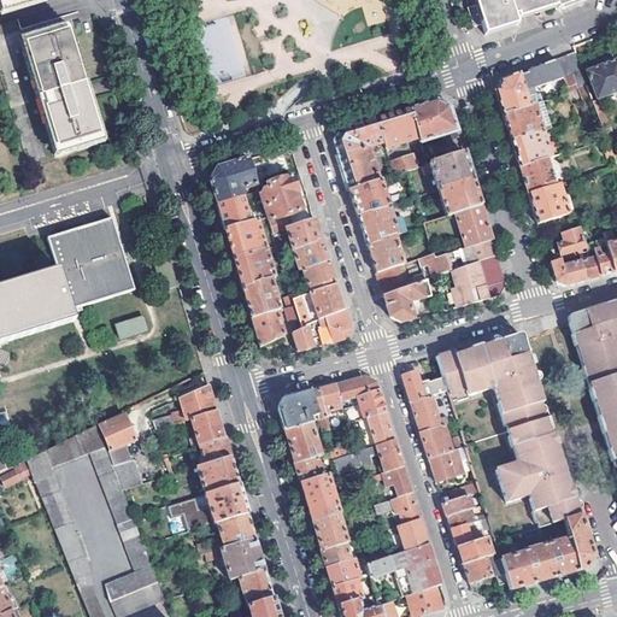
[(483,29),(483,33),(486,34),(516,23),(513,15),(516,15),(517,15),(518,17),(556,4),(553,0),(474,0),(481,22),(482,25),(483,29)]
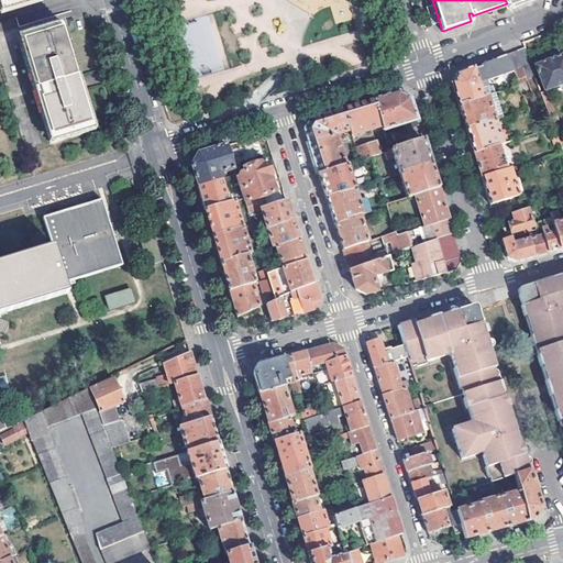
[(351,22),(351,9),(333,9),(333,22),(351,22)]
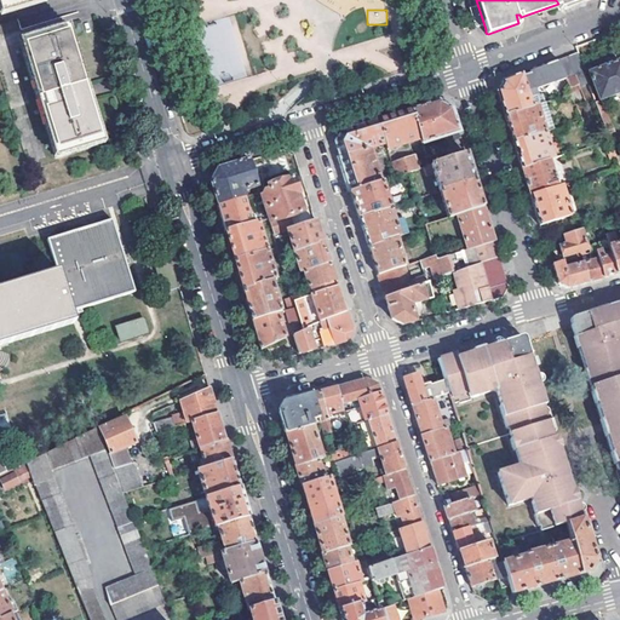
[(0,24),(0,68),(30,171),(102,148),(85,91),(63,17),(24,29),(21,18),(0,24)]
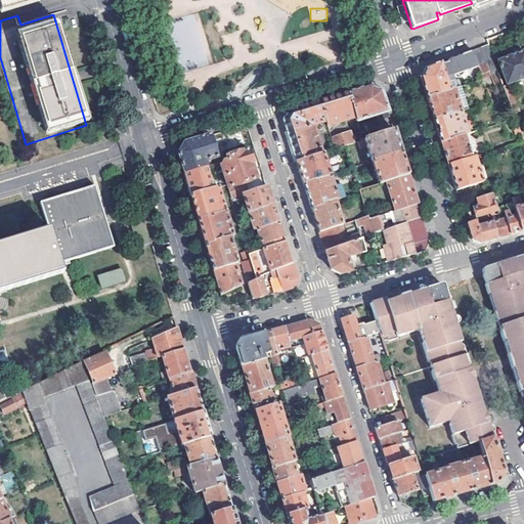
[(497,60),(507,84),(523,78),(523,51),(522,51),(520,44),(510,48),(512,55),(497,60)]
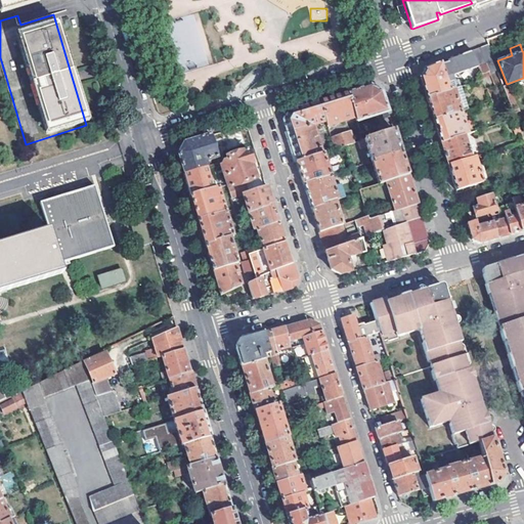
[(480,48),(486,64),(494,61),(487,45),(480,48)]
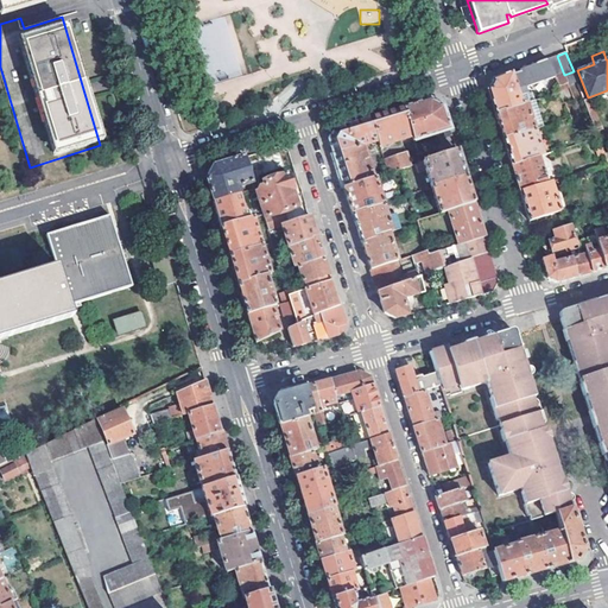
[(557,86),(568,82),(564,75),(557,56),(546,59),(553,78),(557,86)]
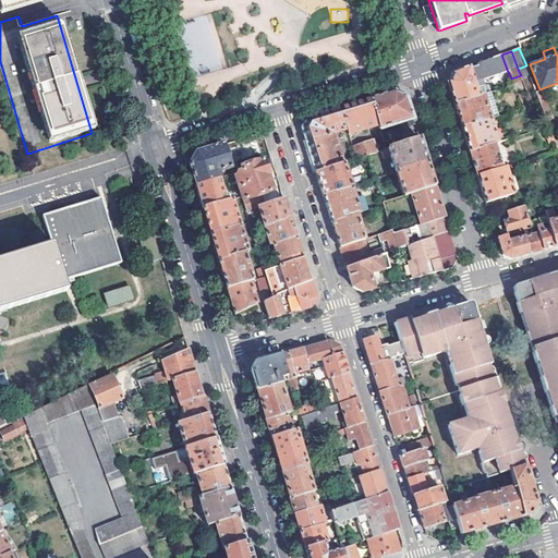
[(447,82),(455,105),(483,95),(490,93),(486,80),(508,72),(501,55),(458,71),(451,73),(447,82)]
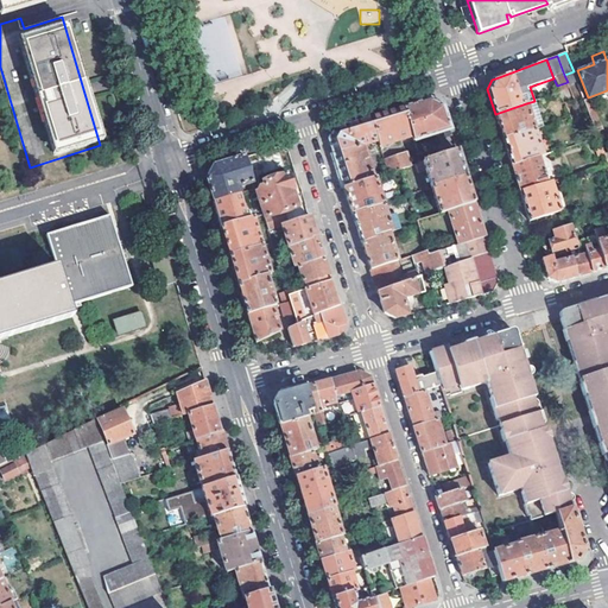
[(558,90),(557,94),(570,89),(568,82),(557,86),(558,90)]
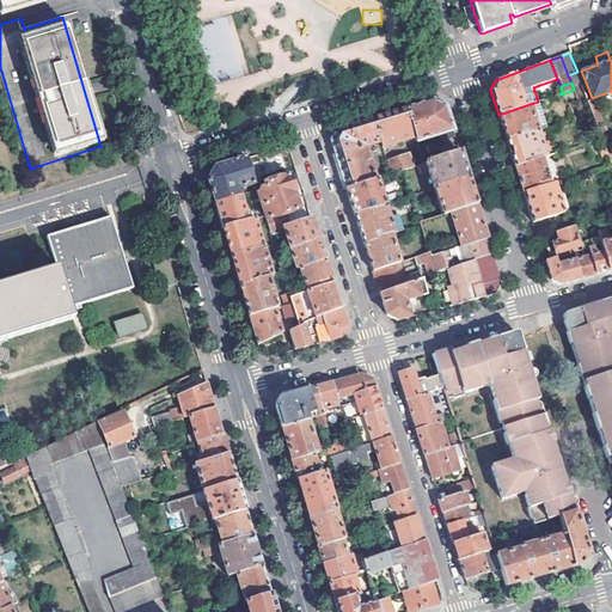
[(446,108),(432,101),(407,109),(415,138),(416,141),(452,129),(450,123),(446,108)]
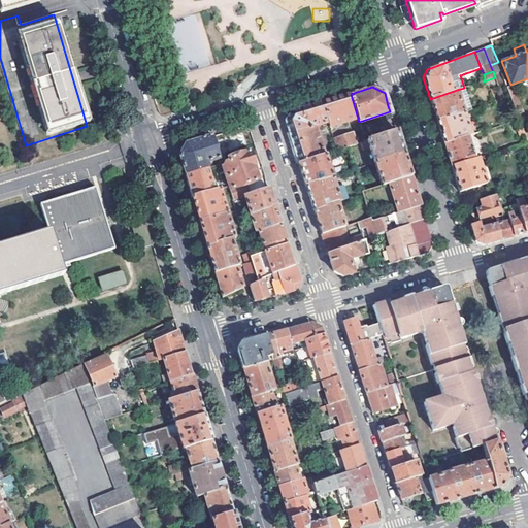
[(436,118),(437,122),(464,113),(471,111),(469,102),(462,105),(457,90),(430,99),(436,118)]
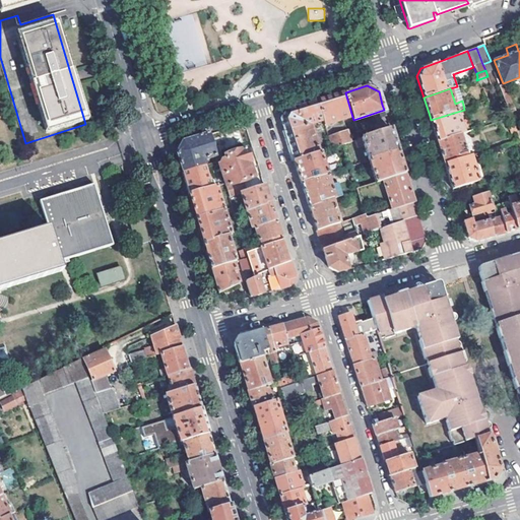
[(325,125),(352,117),(345,92),(340,93),(318,101),(323,120),(325,125)]
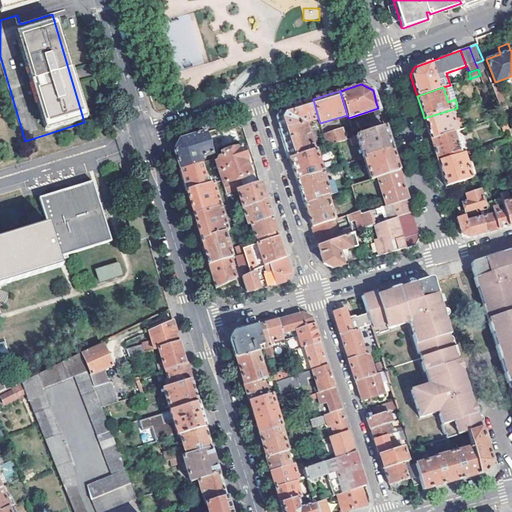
[(496,94),(502,111),(507,109),(500,92),(496,94)]
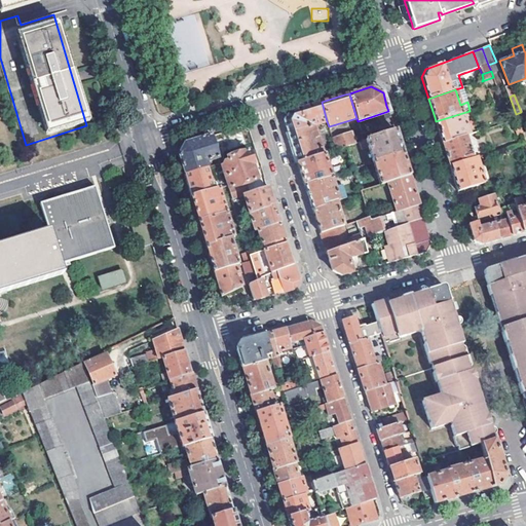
[(289,112),(285,120),(289,134),(314,125),(327,121),(322,102),(316,103),(289,112)]
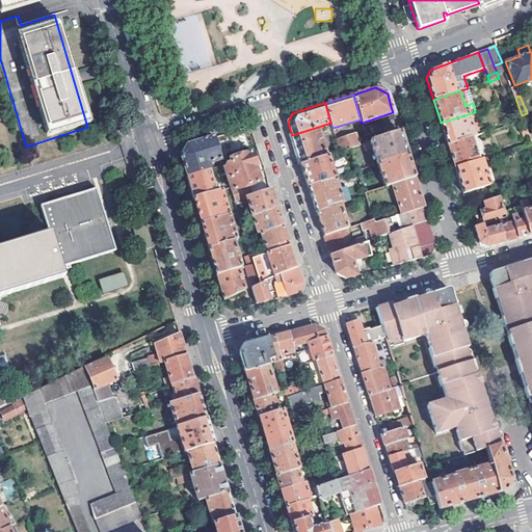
[(444,134),(448,145),(472,137),(475,137),(468,114),(441,123),(444,134)]
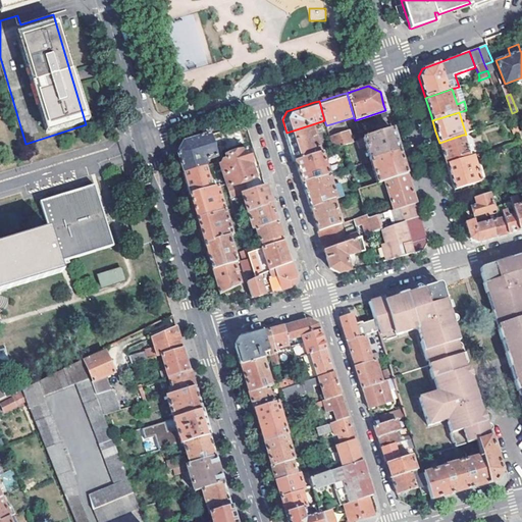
[(312,124),(286,133),(295,157),(296,161),(321,153),(312,124)]
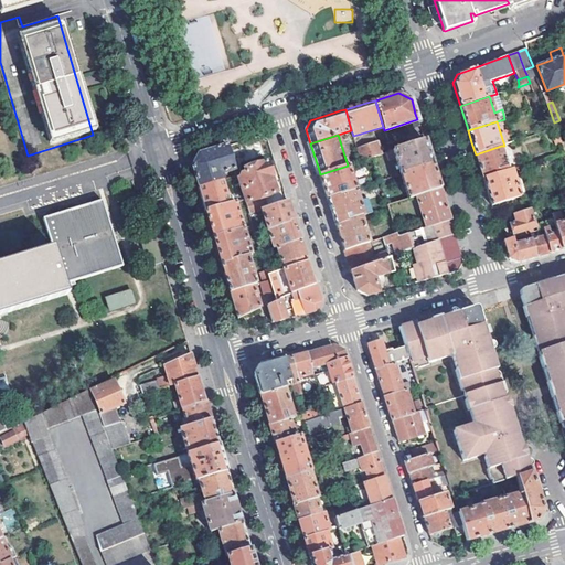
[(385,152),(388,160),(395,158),(401,173),(432,164),(428,152),(425,140),(385,152)]
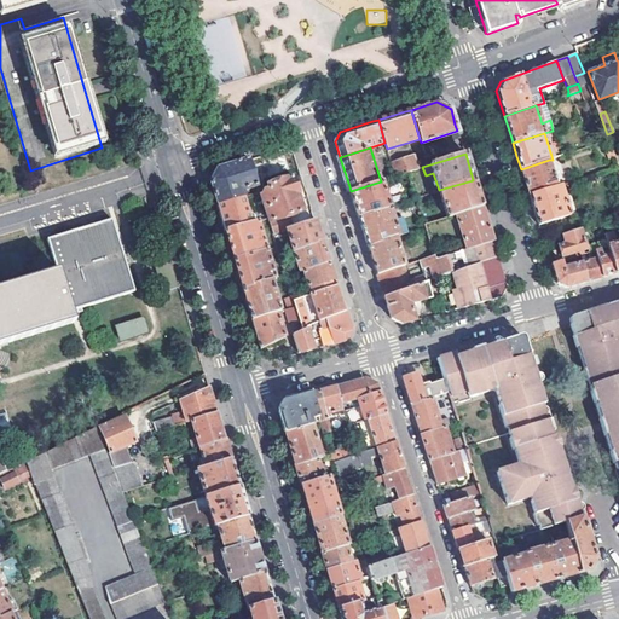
[(392,163),(395,177),(408,173),(408,172),(418,168),(415,156),(392,163)]
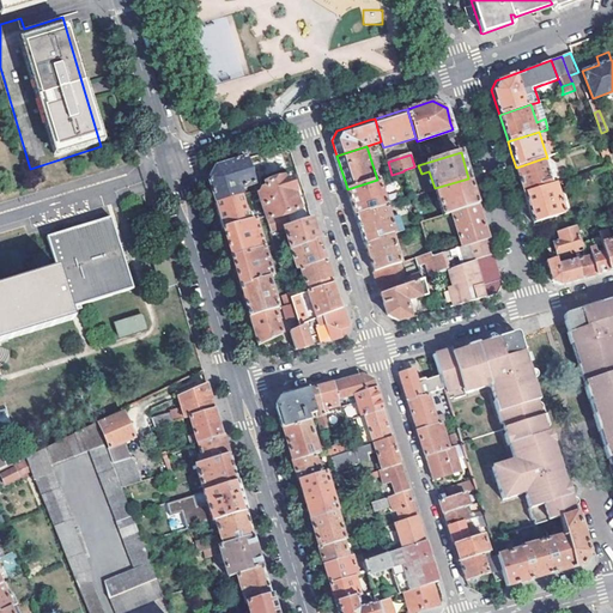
[(216,167),(208,180),(216,204),(242,195),(240,189),(254,184),(247,158),(222,165),(216,167)]
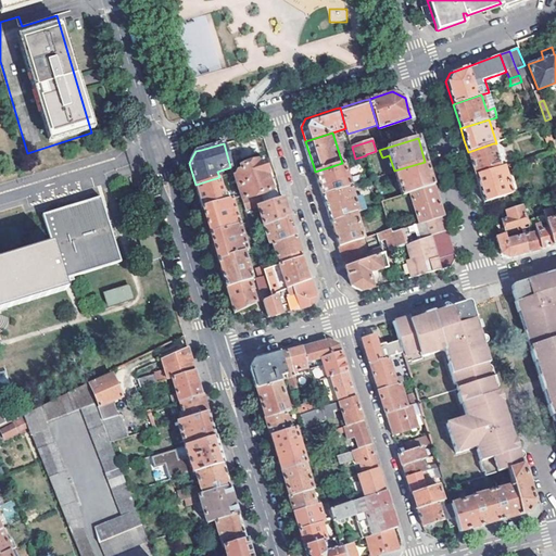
[(469,156),(476,176),(501,168),(493,143),(468,152),(469,156)]
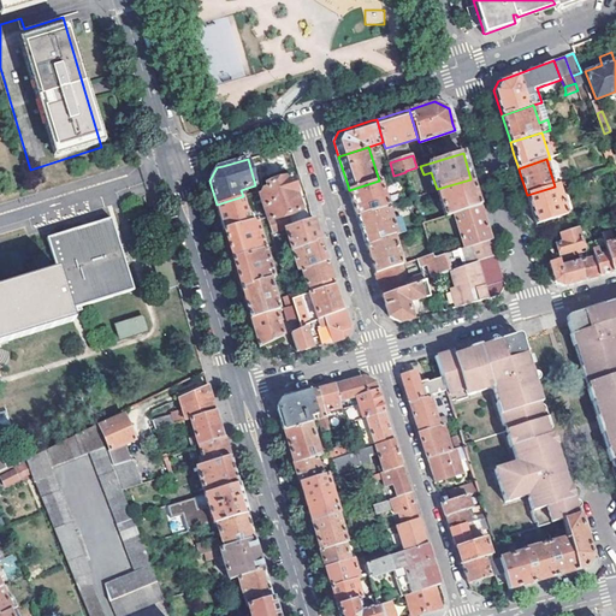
[(297,191),(292,176),(267,184),(267,188),(261,190),(261,195),(272,234),(285,229),(292,226),(289,214),(301,211),(295,193),(297,191)]
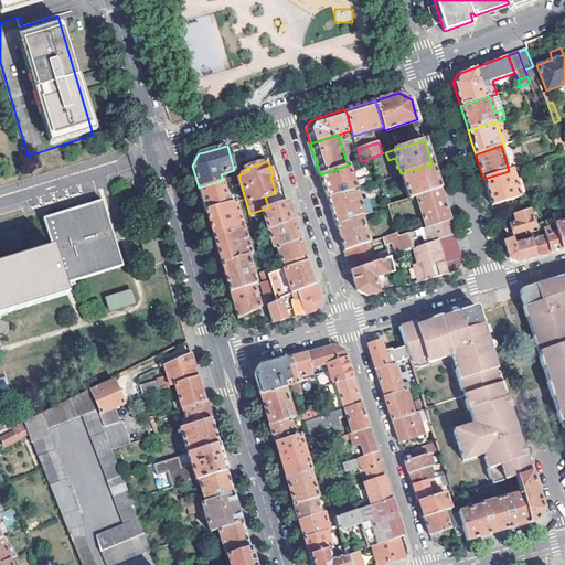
[(416,195),(439,188),(436,177),(432,164),(401,173),(405,190),(397,193),(400,201),(411,198),(416,195)]
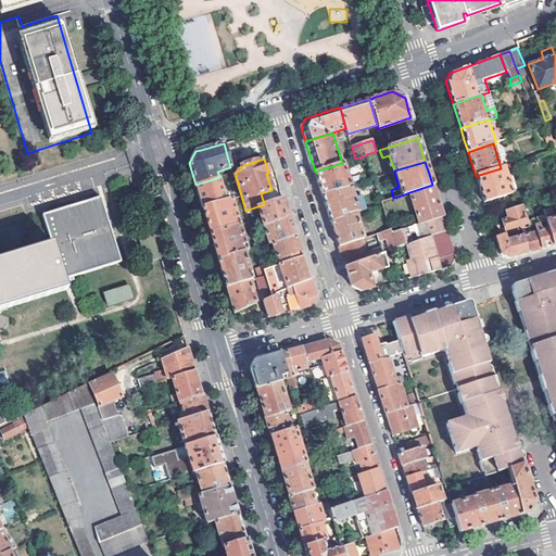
[(342,163),(315,172),(320,190),(323,196),(351,186),(343,163),(342,163)]
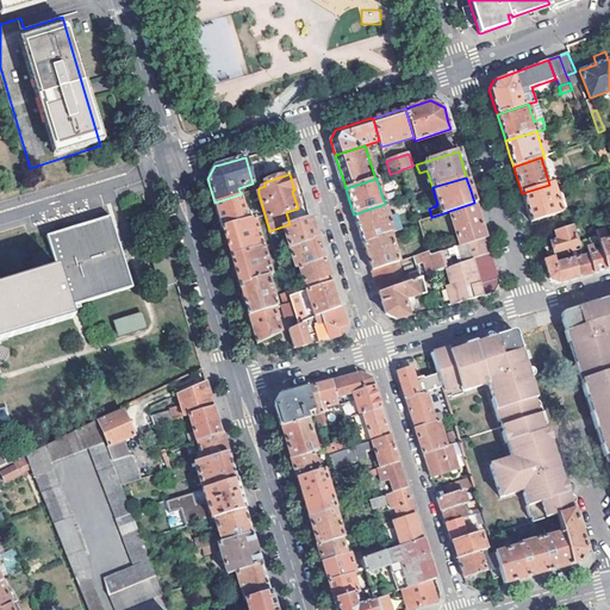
[(523,198),(531,223),(562,213),(554,184),(549,185),(522,193),(523,198)]
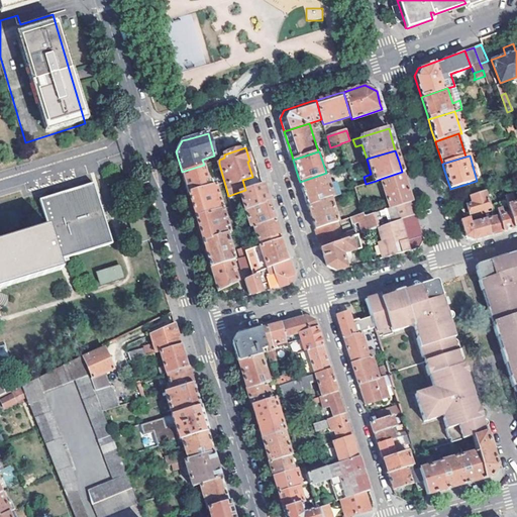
[(204,165),(182,172),(184,179),(188,193),(210,186),(204,165)]
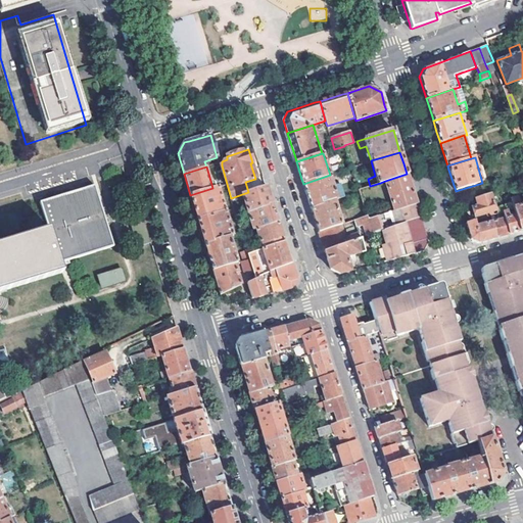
[(385,181),(394,210),(416,203),(412,189),(407,174),(385,181)]
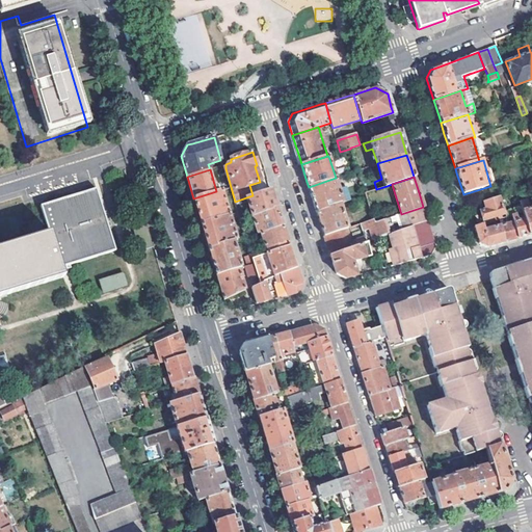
[(336,178),(309,187),(315,207),(316,211),(341,204),(343,203),(336,178)]
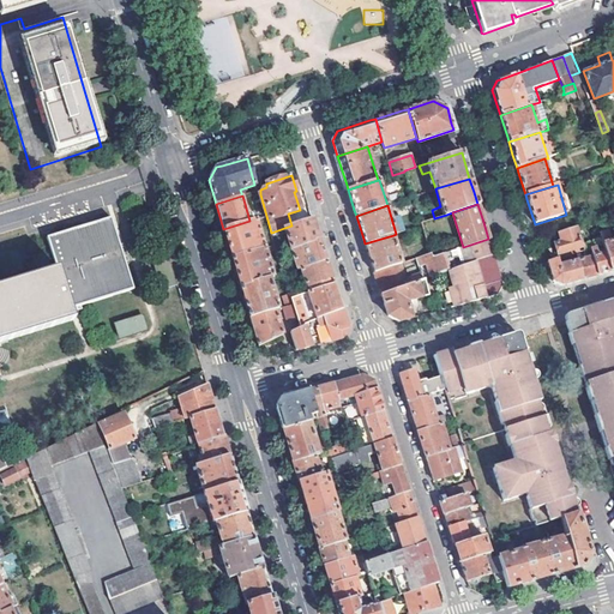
[(431,254),(432,258),(457,250),(446,215),(434,218),(421,223),(431,254)]
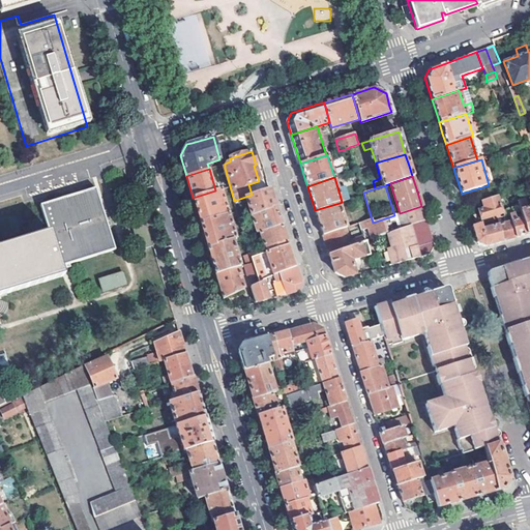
[(245,197),(252,215),(275,207),(274,203),(270,188),(252,195),(245,197)]
